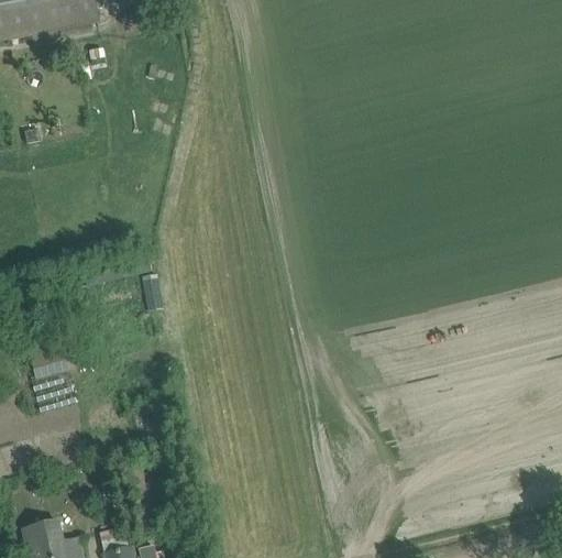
[(99,19),(96,0),(0,0),(0,39),(35,32),(36,39),(97,28),(96,20),(99,19)]
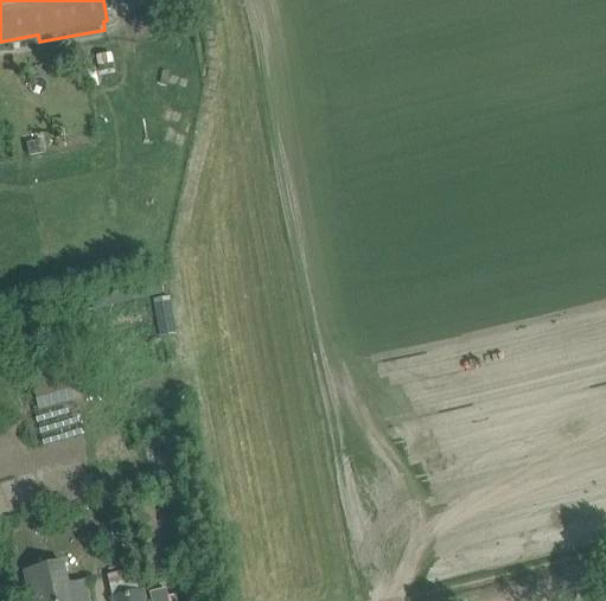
[(31,378),(39,406),(85,391),(77,365),(31,378)]
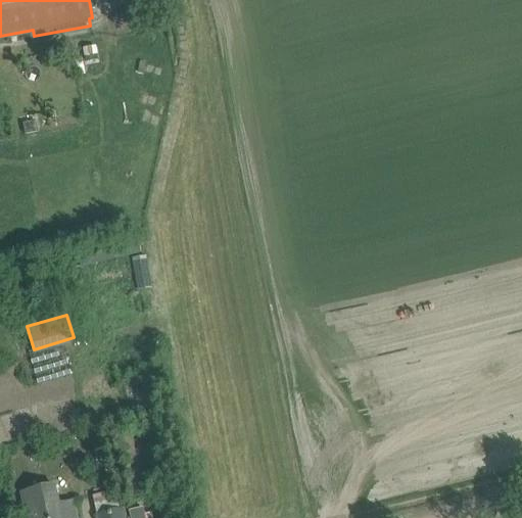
[(20,489),(26,510),(31,509),(33,517),(77,517),(74,498),(58,502),(53,482),(20,489)]
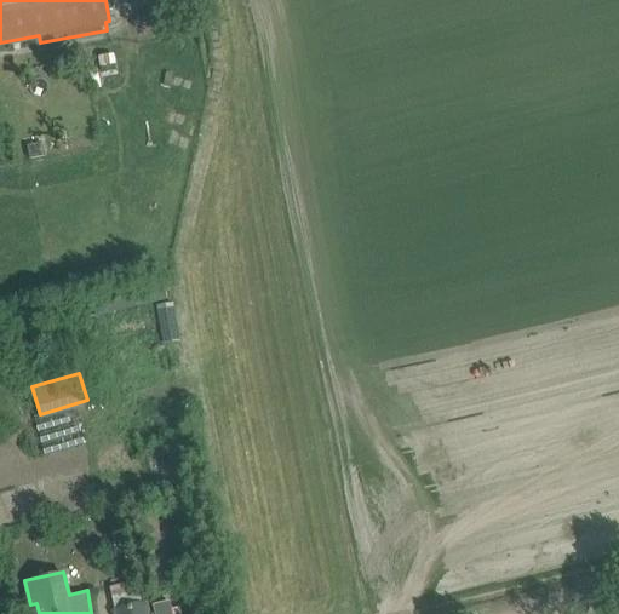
[(109,585),(115,613),(149,613),(145,598),(141,600),(135,578),(109,585)]
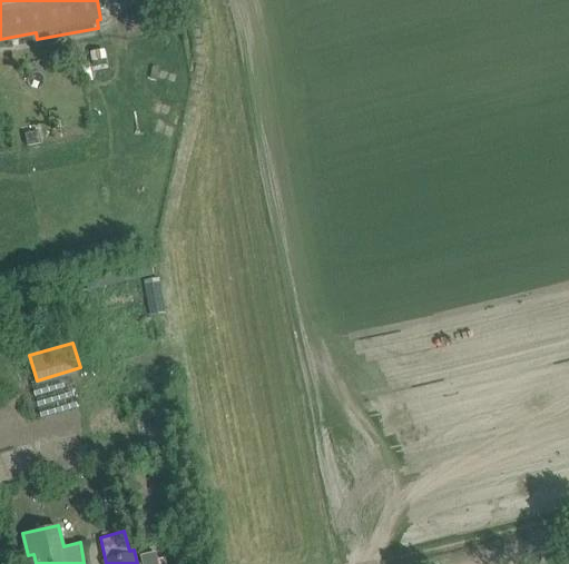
[(158,563),(155,548),(139,553),(141,563),(158,563)]
